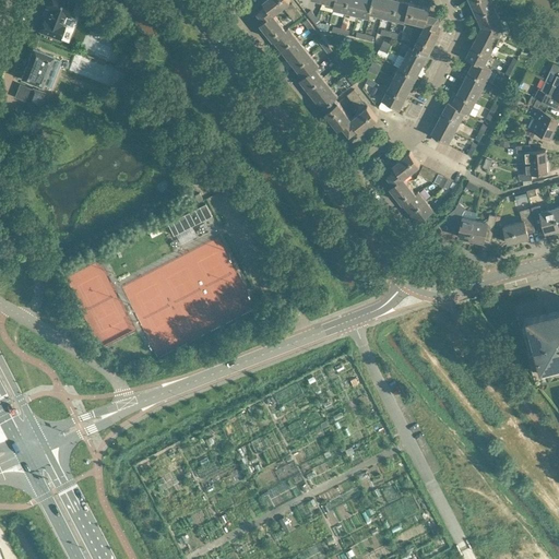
[(45,18),(39,31),(59,38),(64,25),(62,25),(67,15),(69,15),(74,0),(72,0),(46,0),(47,2),(47,4),(46,7),(49,9),(46,19),(45,18)]
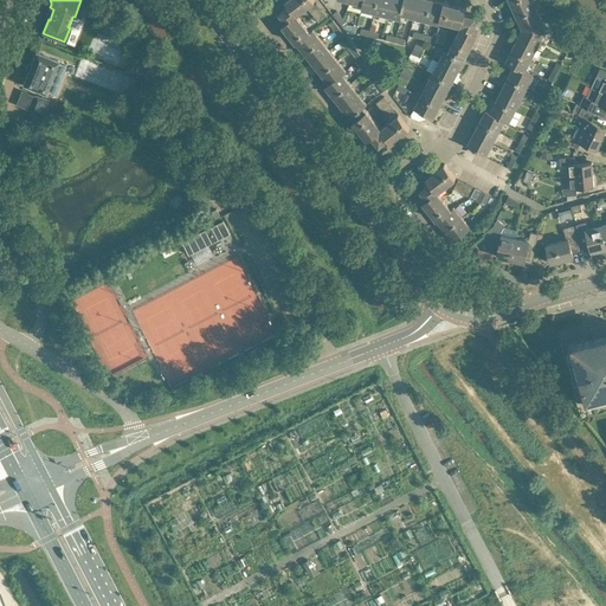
[(297,15),(315,1),(314,0),(287,0),(285,1),(289,6),(279,13),(287,21),(282,25),(296,43),(310,32),(297,15)]
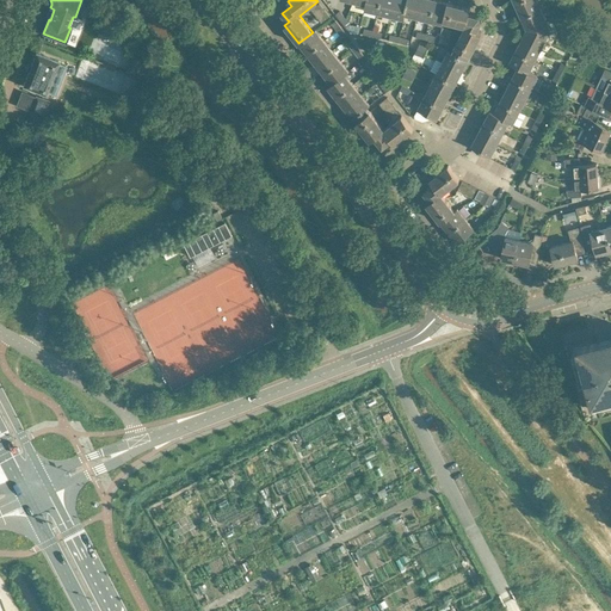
[(377,13),(380,0),(366,0),(365,5),(364,10),(377,13)]
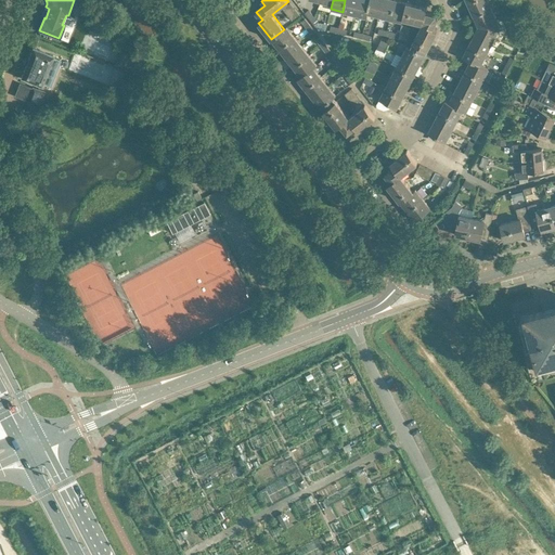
[(355,14),(358,0),(345,0),(343,12),(355,14)]
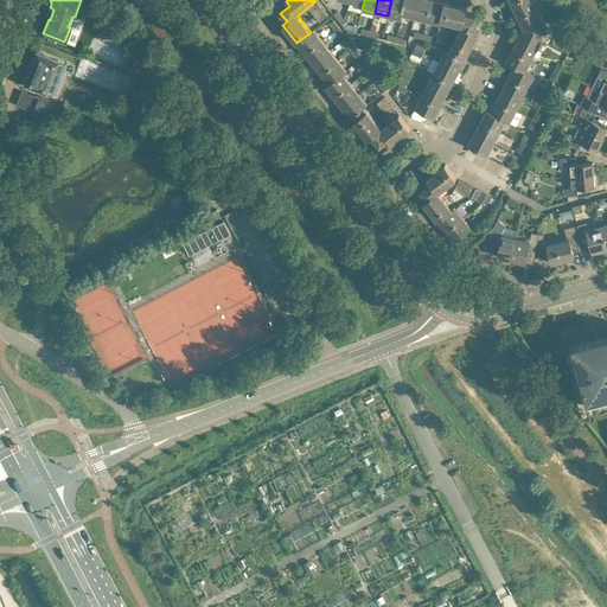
[(402,14),(404,0),(391,0),(388,16),(401,19),(402,14)]
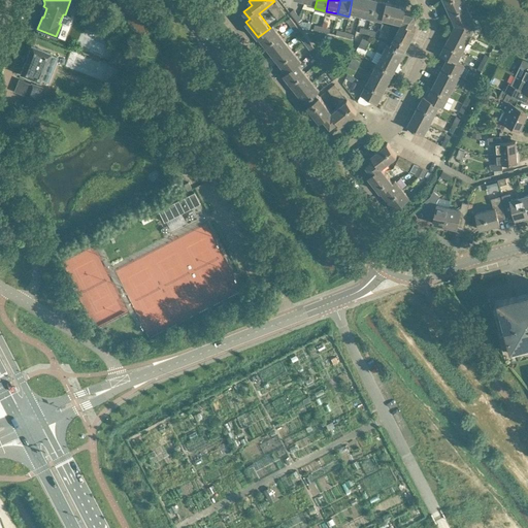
[(360,15),(364,0),(352,0),(350,12),(360,15)]
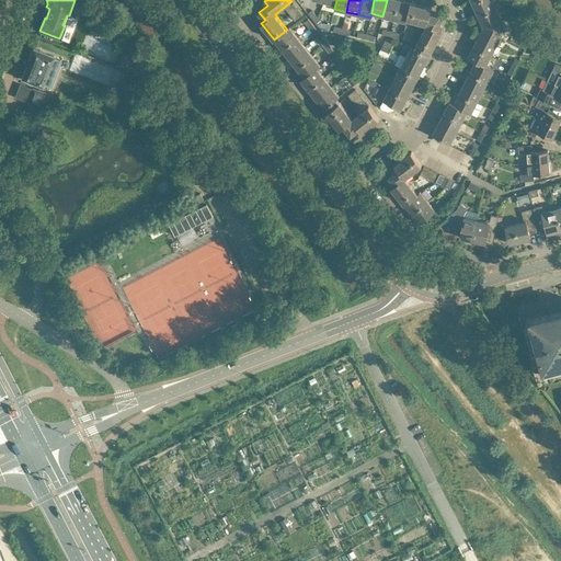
[(395,19),(399,0),(387,0),(382,16),(395,19)]
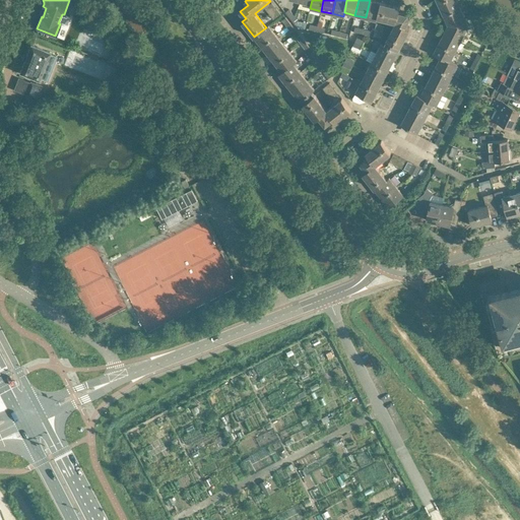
[(377,17),(381,3),(370,0),(366,17),(377,20),(378,17),(377,17)]
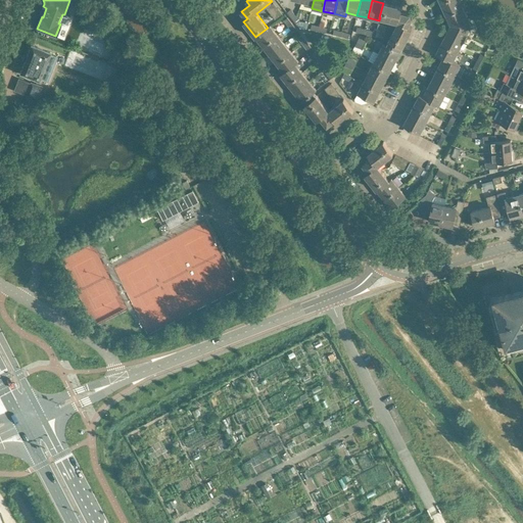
[(463,7),(459,0),(449,0),(441,4),(446,14),(463,7)]
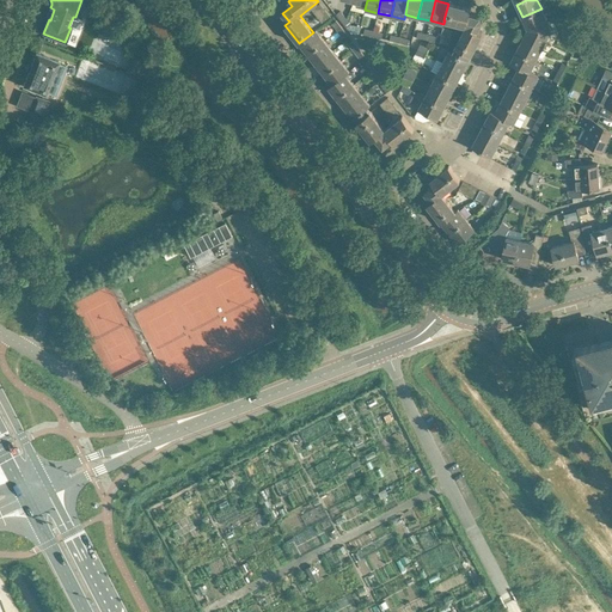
[(330,16),(319,4),(312,10),(322,23),(330,16)]
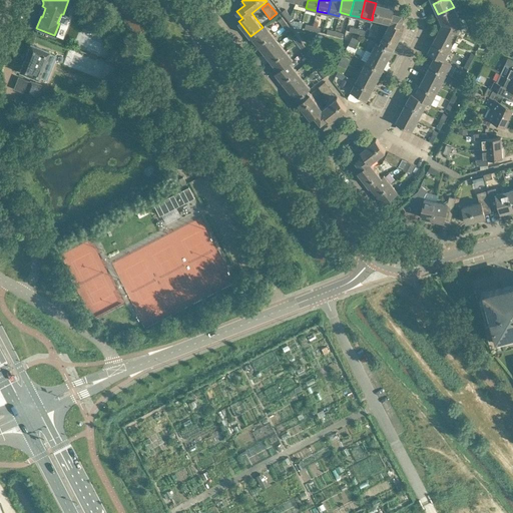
[(395,7),(376,3),(372,17),(373,17),(391,22),(382,39),(395,46),(405,28),(400,26),(404,19),(402,14),(394,12),(395,7)]
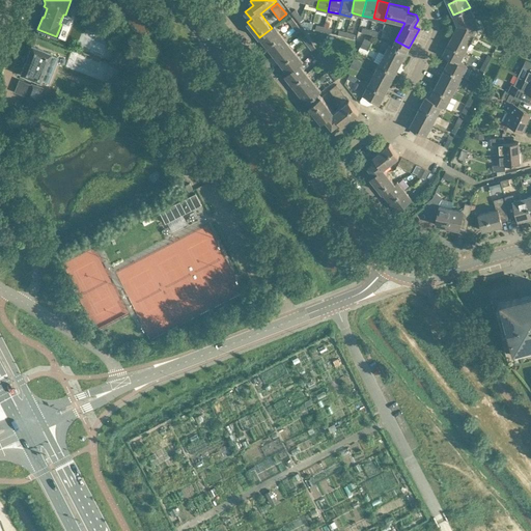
[(475,18),(470,7),(453,15),(457,26),(475,18)]
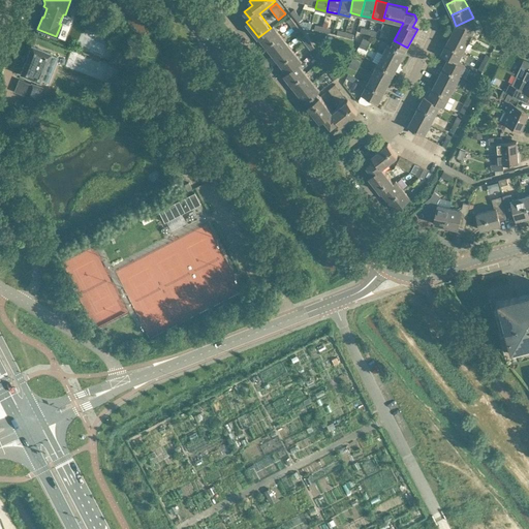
[(296,19),(299,16),(293,9),(290,12),(296,19)]
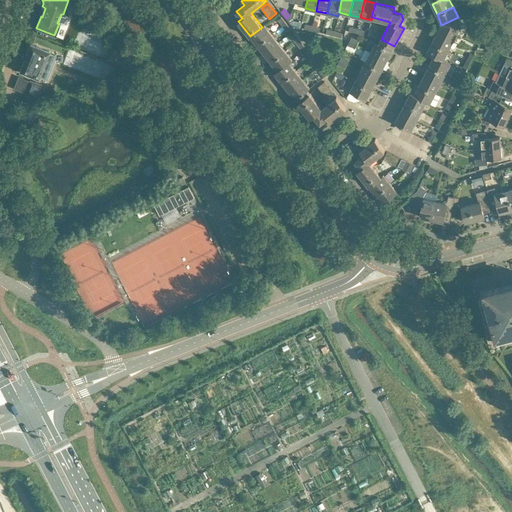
[(294,22),(289,15),(286,18),(291,24),(294,22)]
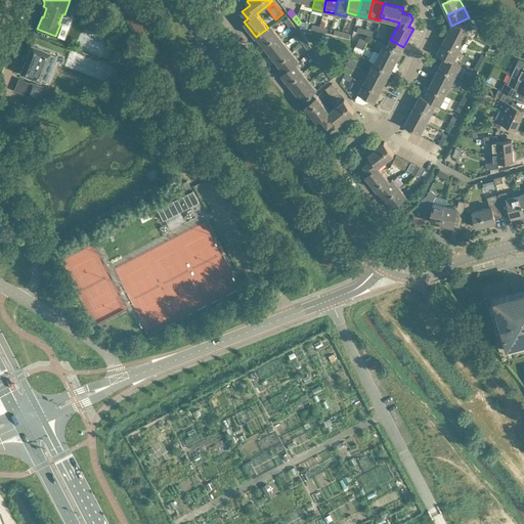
[(293,24),(288,17),(285,20),(290,27),(293,24)]
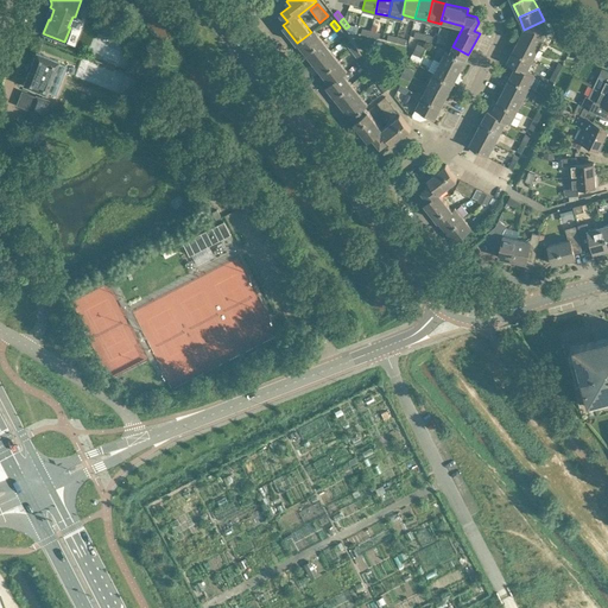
[(548,30),(544,20),(524,30),(519,38),(538,49),(548,30)]
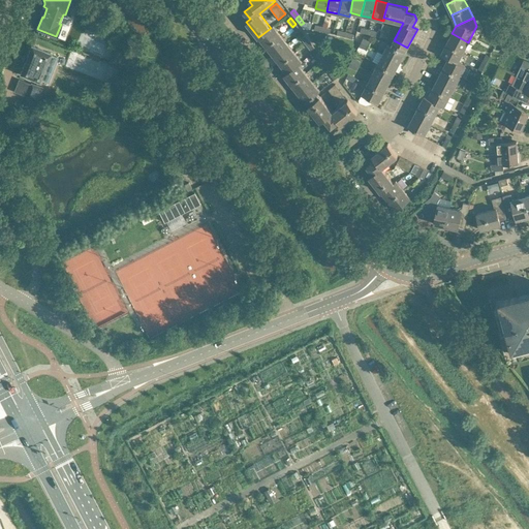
[(383,23),(379,36),(389,39),(392,25),(383,23)]
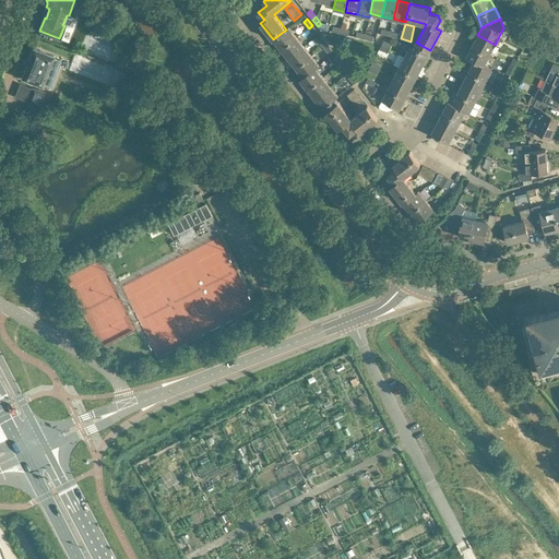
[(318,32),(312,25),(309,28),(313,35),(318,32)]
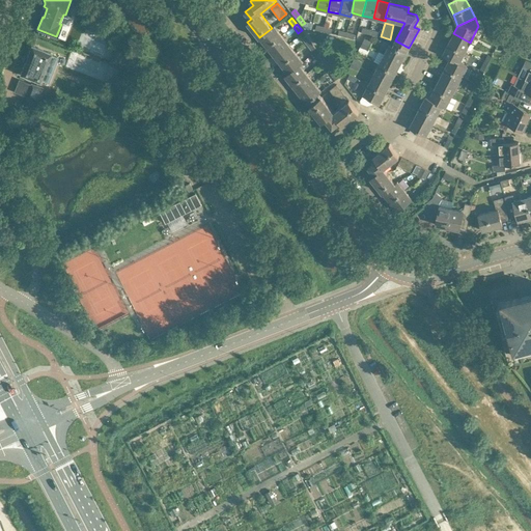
[(267,47),(281,35),(274,26),(272,28),(259,37),(267,47)]
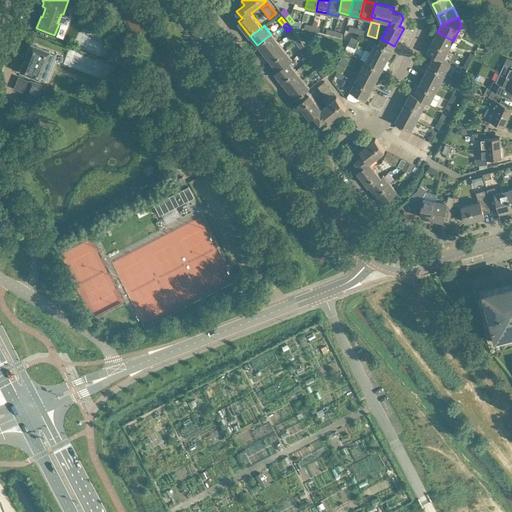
[(448,50),(453,41),(437,32),(432,42),(448,50)]
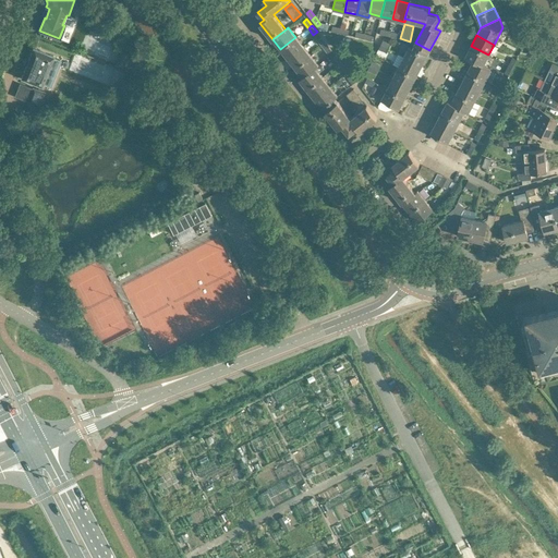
[(303,46),(295,37),(280,49),(288,59),(303,46)]
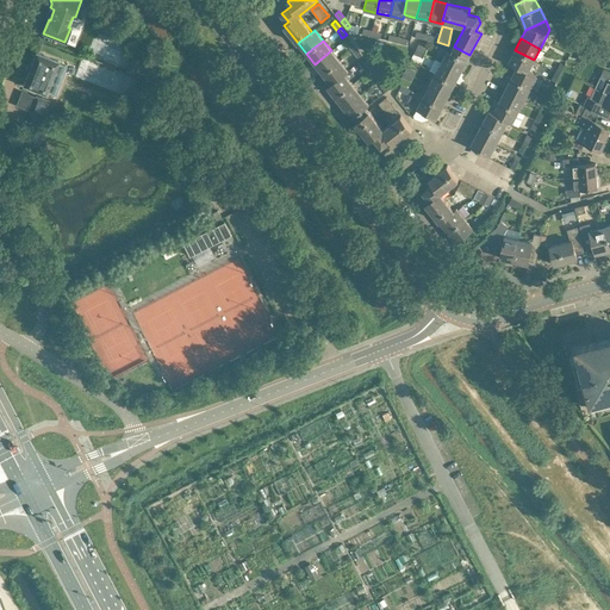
[(356,48),(352,41),(347,43),(353,51),(356,48)]
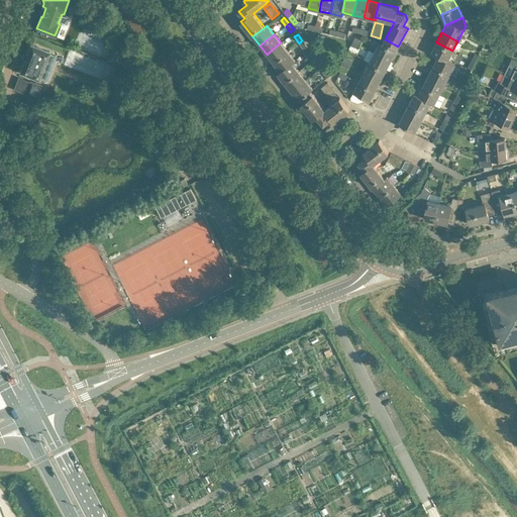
[(307,46),(302,40),(299,43),(304,49),(307,46)]
